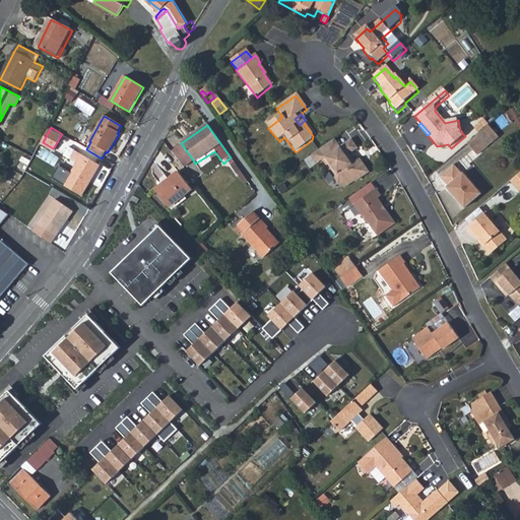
[(499,139),(489,127),(467,145),(477,157),(499,139)]
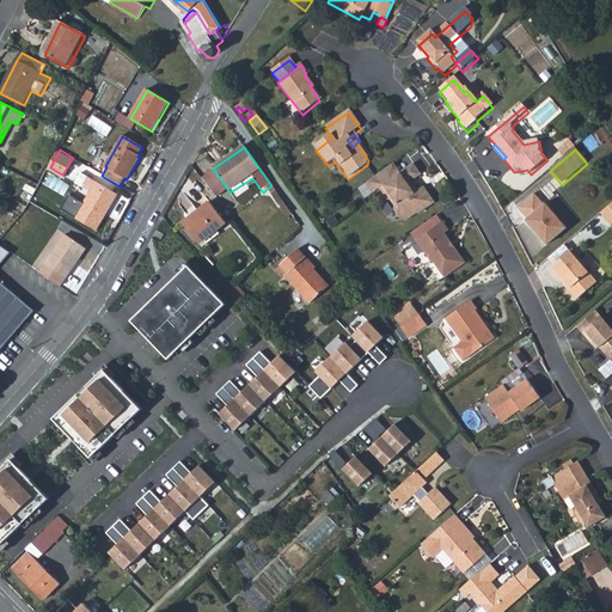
[(398,163),(404,170),(416,161),(410,154),(398,163)]
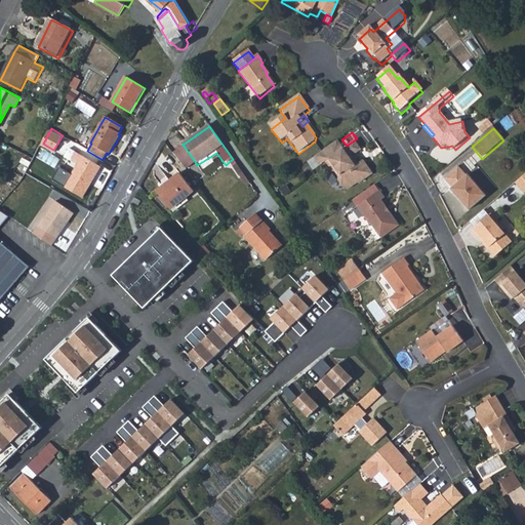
[(344,150),(338,143),(313,160),(318,168),(327,162),(344,150)]
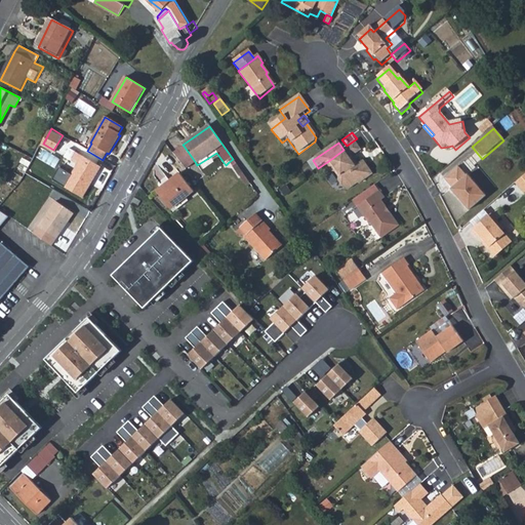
[(355,143),(344,150),(327,162),(333,172),(335,170),(342,178),(340,180),(339,184),(345,191),(350,191),(359,184),(361,186),(373,175),(364,162),(357,169),(351,161),(362,153),(355,143)]
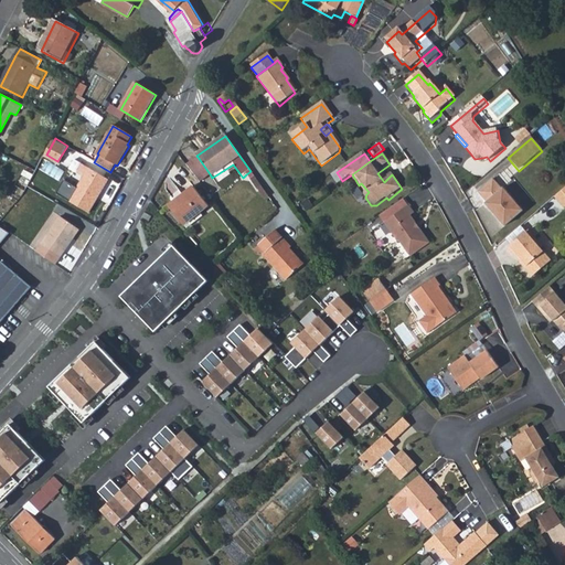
[(198,157),(185,164),(200,182),(211,176),(198,157)]
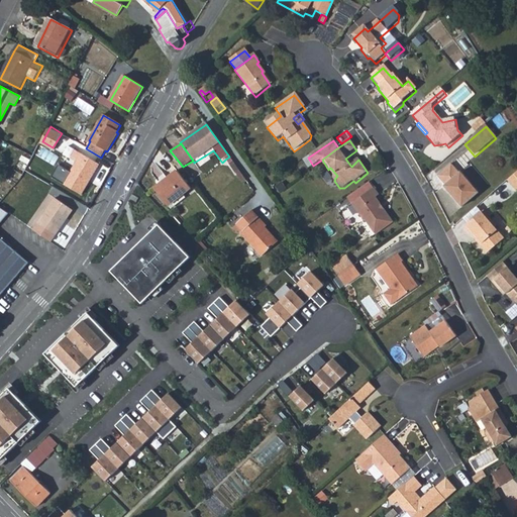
[(49,178),(82,196),(96,171),(95,171),(98,165),(81,153),(70,172),(58,165),(49,178)]
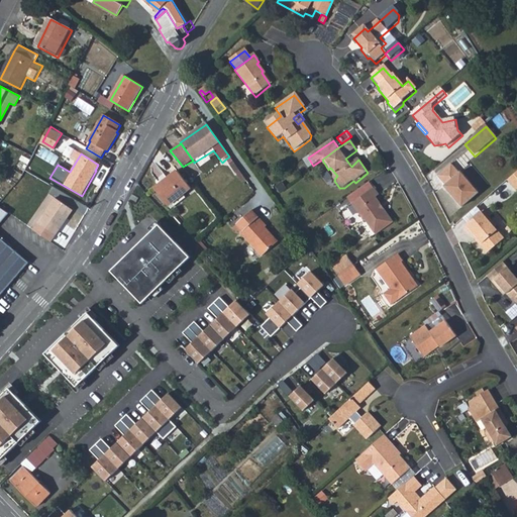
[(236,175),(240,173),(229,157),(225,160),(236,175)]
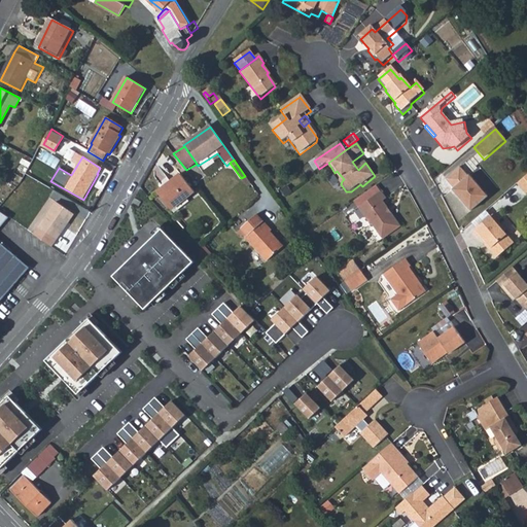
[(467,181),(458,172),(445,183),(452,192),(451,194),(469,216),(486,201),(469,180),(467,181)]
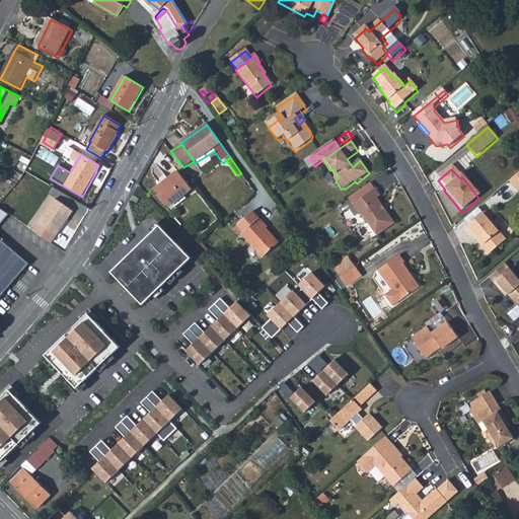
[(166,205),(190,189),(176,171),(154,188),(166,205)]
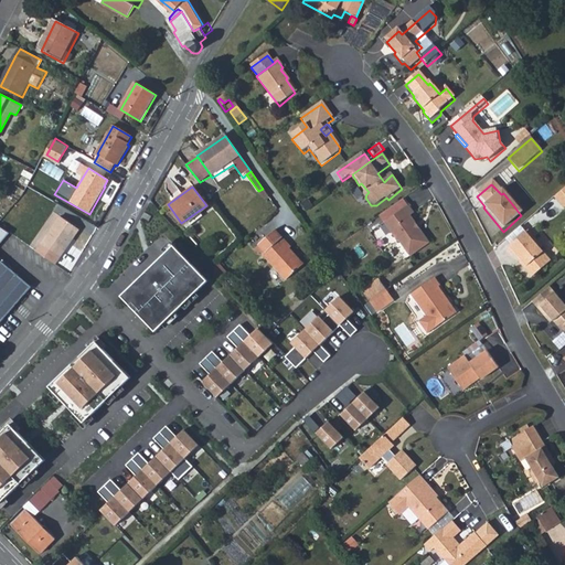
[(564,211),(564,190),(554,200),(564,212),(564,211)]
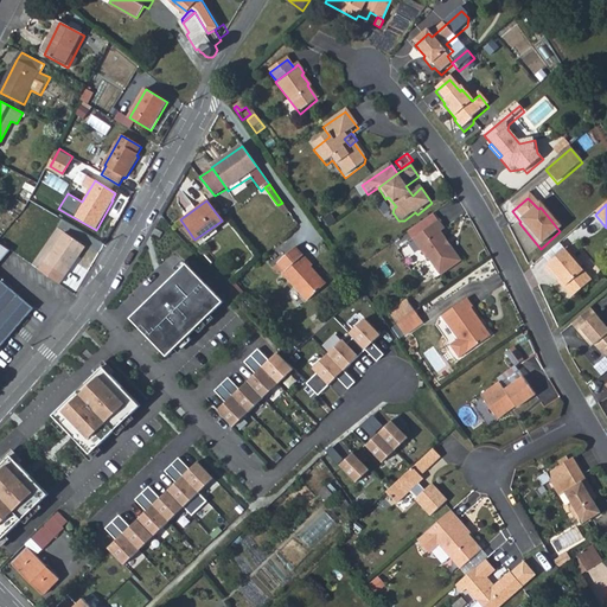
[(445,231),(439,224),(413,242),(427,262),(429,262),(442,279),(462,263),(452,248),(448,249),(445,246),(447,242),(441,235),(445,231)]
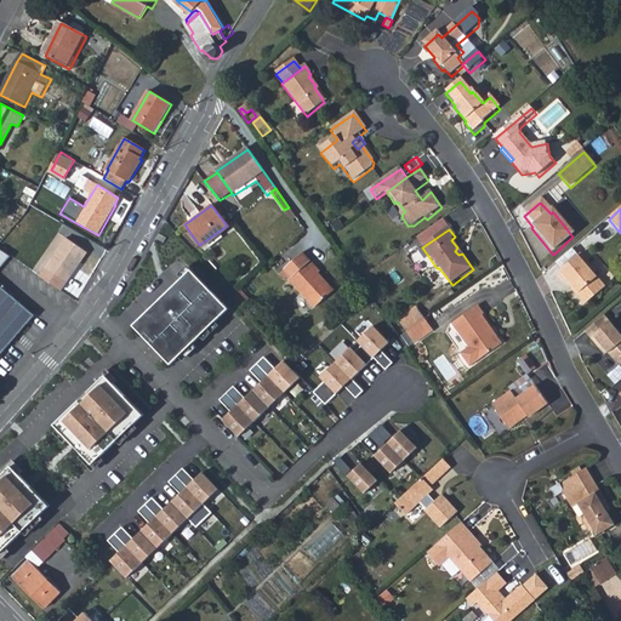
[(57,252),(40,277),(61,291),(87,255),(61,234),(51,248),(57,252)]
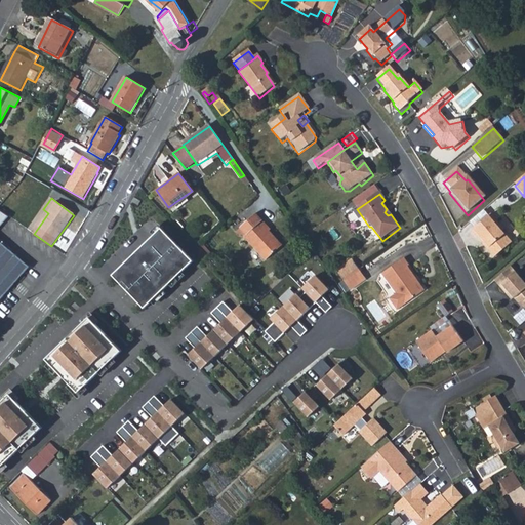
[(494,202),(469,225),(474,230),(499,208),(494,202)]
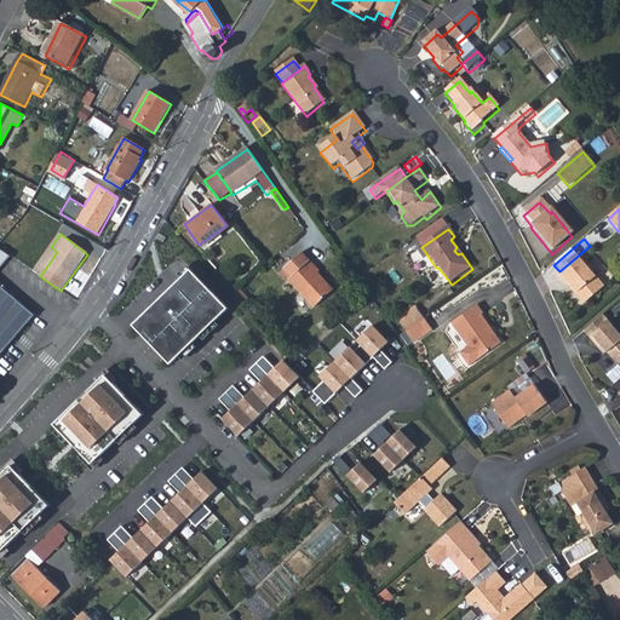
[(0,248),(0,271),(12,258),(0,248)]
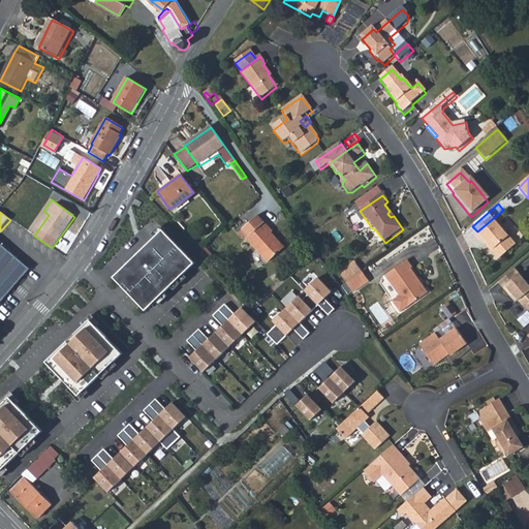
[(246,241),(268,266),(283,252),(263,227),(265,225),(257,217),(241,231),(248,240),(246,241)]
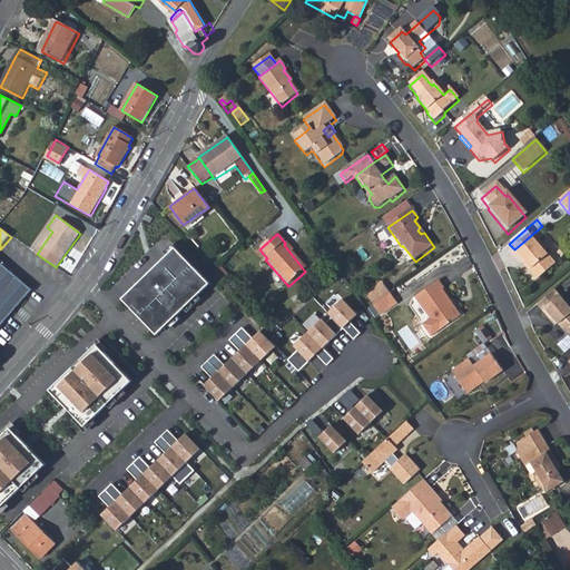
[(533,235),(512,254),(518,262),(520,259),(527,267),(530,265),(533,269),(529,273),(537,282),(556,265),(544,252),(547,251),(533,235)]
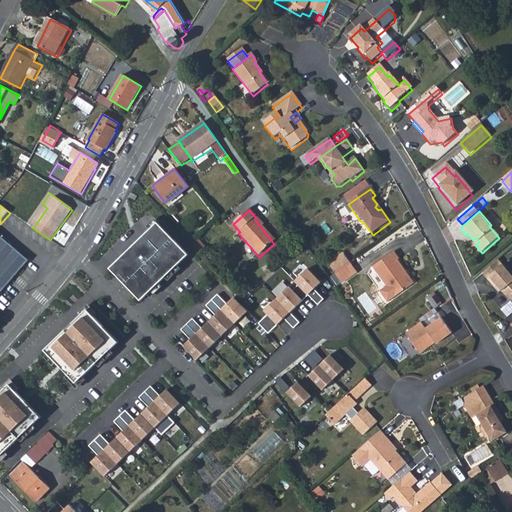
[(188,255),(157,223),(109,269),(140,301),(188,255)]
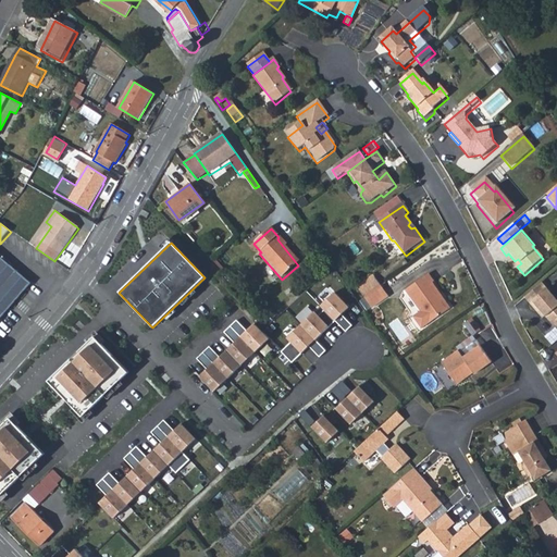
[(0,321),(34,283),(5,258),(0,263),(0,321)]
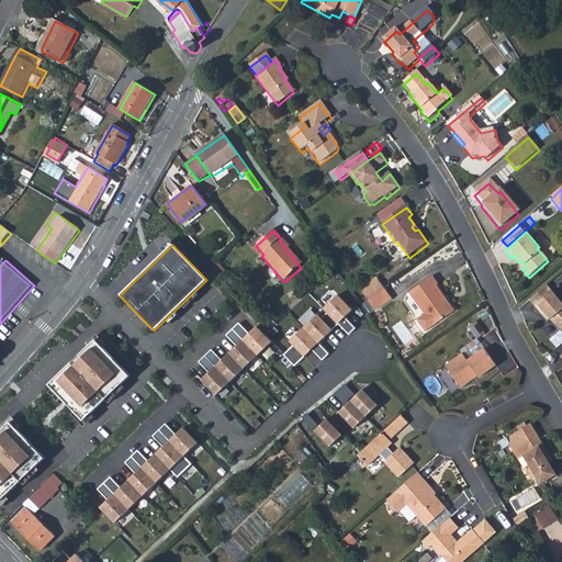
[(361,290),(369,302),(386,289),(379,278),(361,290)]
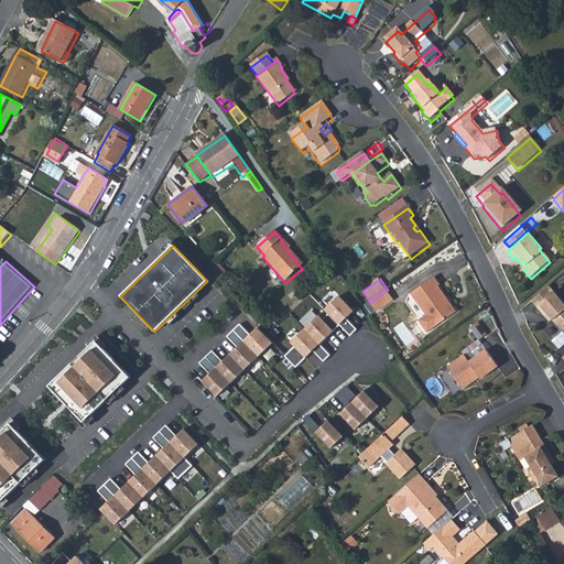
[(434,281),(410,299),(424,320),(418,325),(425,336),(455,315),(449,307),(447,310),(444,304),(446,303),(436,290),(438,288),(434,281)]
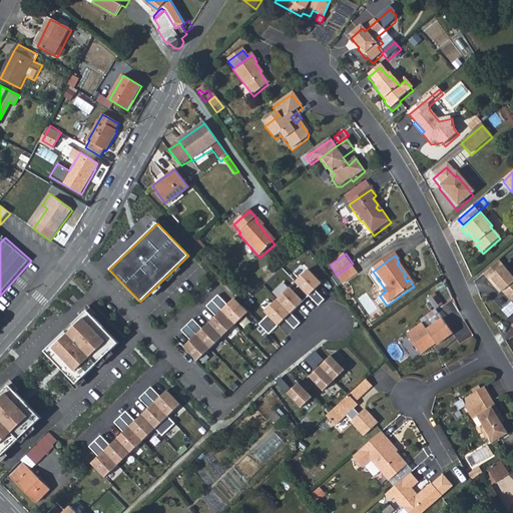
[(512,281),(499,263),(483,277),(493,289),(496,287),(510,303),(510,302),(512,305),(512,304),(512,281)]
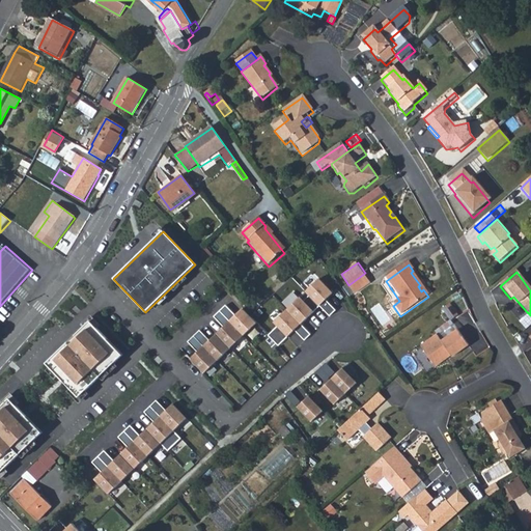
[(373,283),(365,273),(348,285),(357,296),(373,283)]
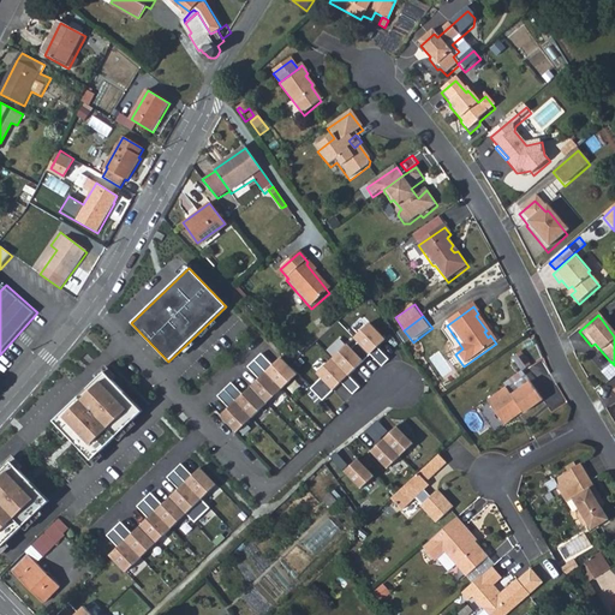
[(320,377),(309,388),(321,400),(340,382),(351,394),(358,387),(347,375),(369,354),(380,366),(388,359),(376,347),(384,339),(369,322),(352,338),(357,342),(351,347),(347,344),(316,372),(320,377)]
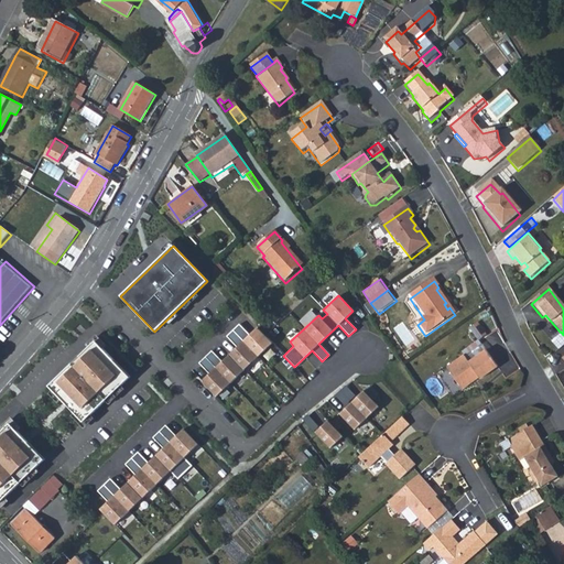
[(236,347),(228,354),(243,369),(271,343),(256,327),(249,335),(238,324),(226,336),(236,347)]
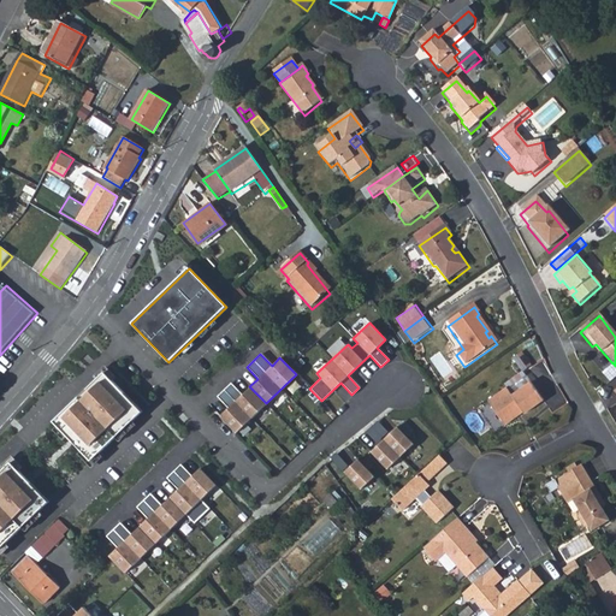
[(522,354),(514,360),(522,373),(523,373),(532,367),(522,354)]
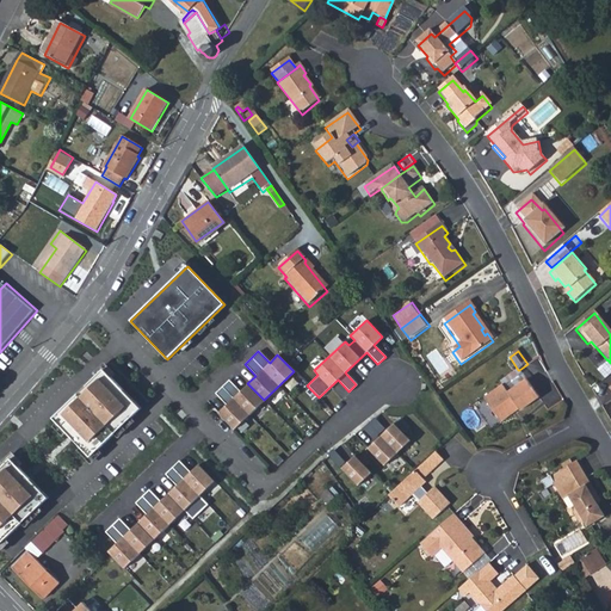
[(610,376),(610,364),(608,360),(596,370),(605,382),(610,376)]
